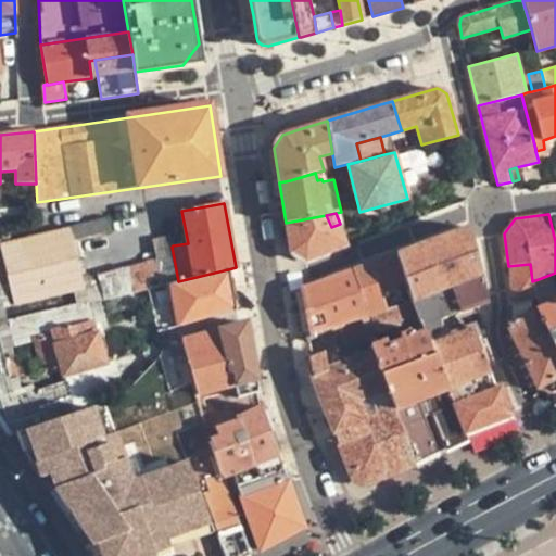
[(306,261),(348,245),(340,224),(331,227),(326,215),(286,223),(287,225),(291,253),(306,261)]
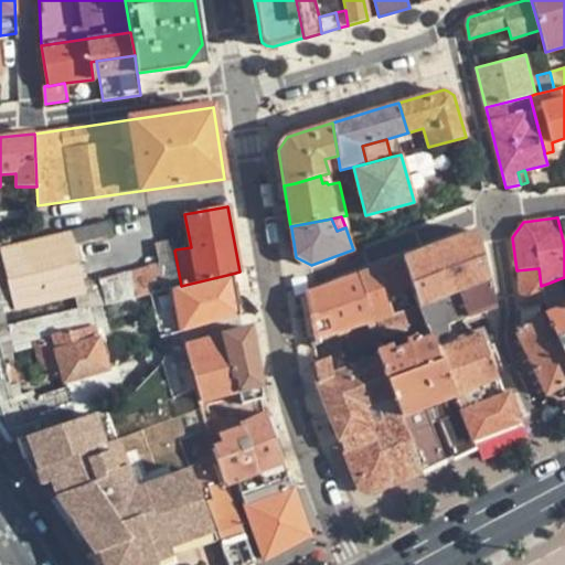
[(171,222),(176,249),(191,247),(185,220),(171,222)]
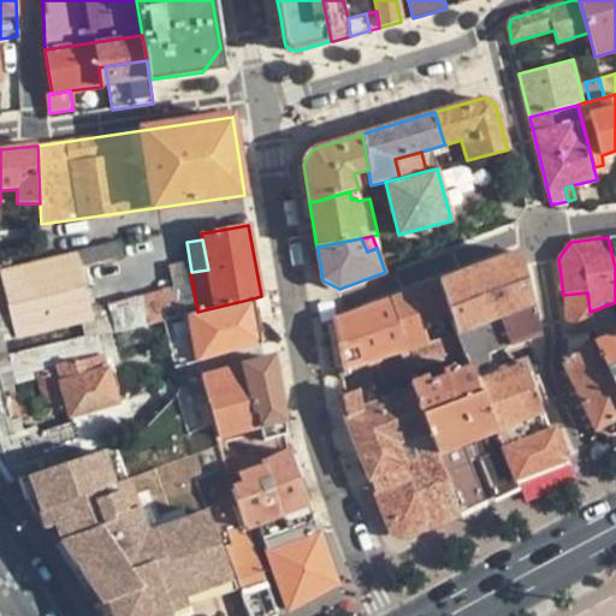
[(118,243),(40,261),(0,270),(0,278),(12,327),(15,338),(94,320),(92,312),(81,267),(122,258),(118,243)]
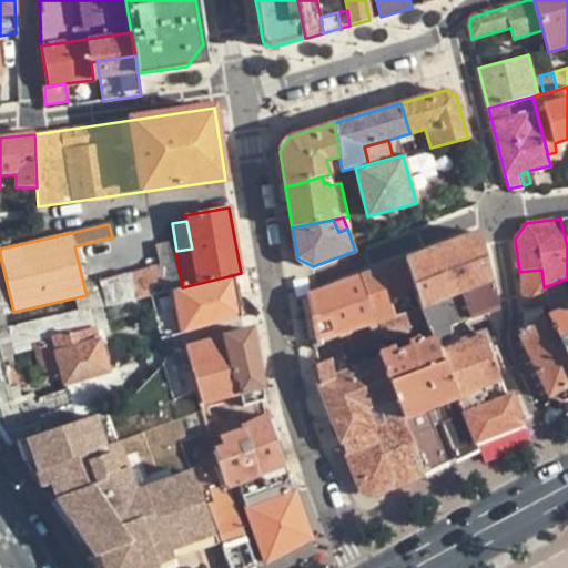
[(487,263),(479,232),(404,260),(419,307),(421,308),(428,306),(455,295),(492,281),(487,263)]
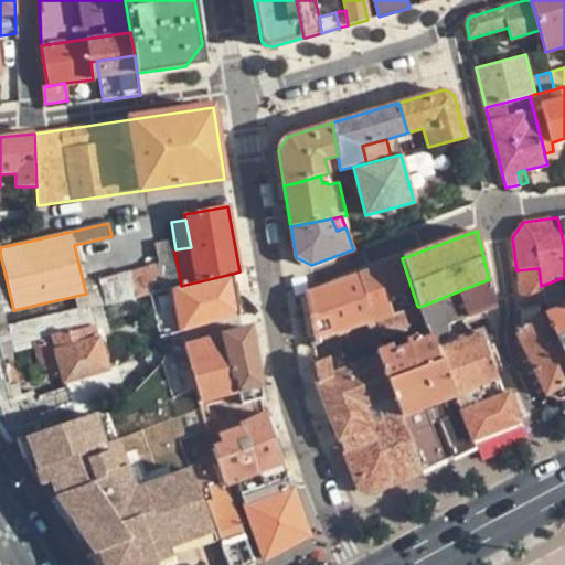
[(164,290),(172,288),(181,286),(174,251),(172,241),(156,244),(159,265),(159,266),(164,290)]
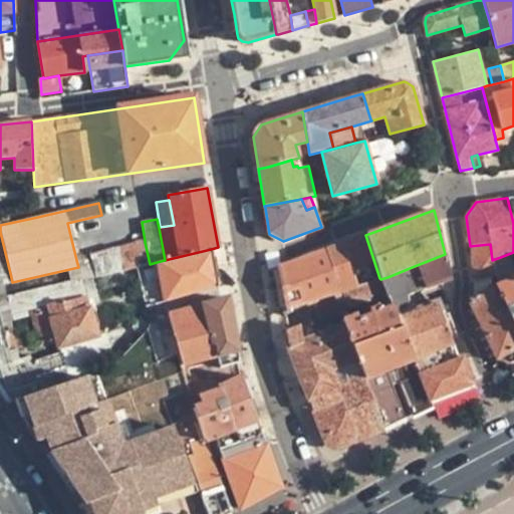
[(0,275),(1,275),(10,273),(0,232),(0,275)]
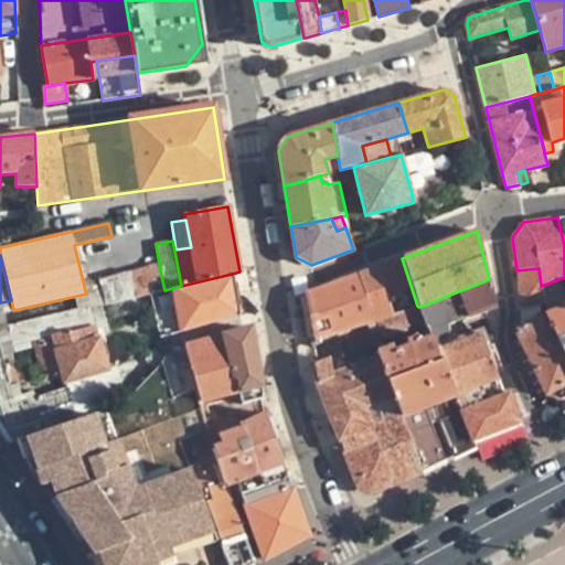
[(356,275),(374,321),(374,322),(408,310),(418,307),(417,306),(402,258),(356,275)]
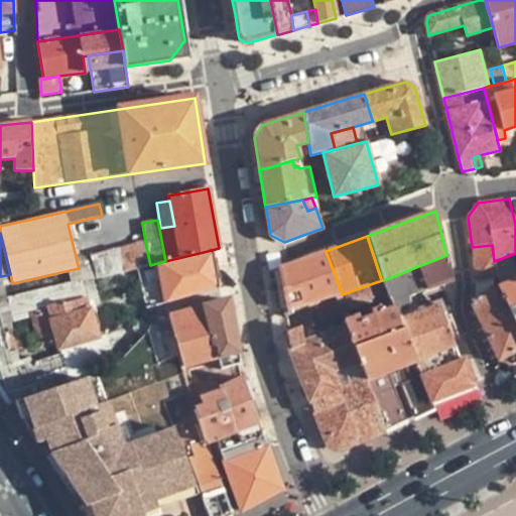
[(125,271),(138,267),(150,265),(145,243),(145,242),(130,246),(119,249),(125,271)]
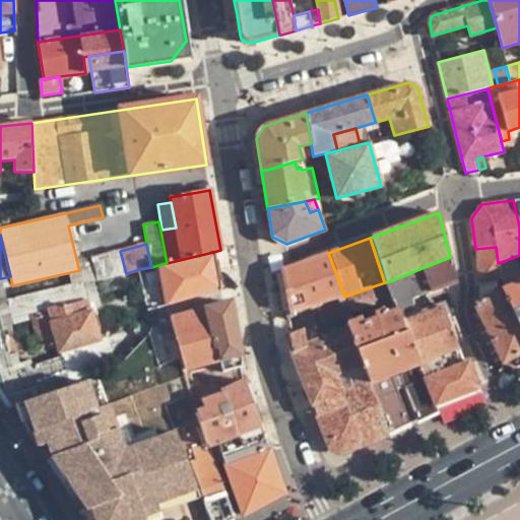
[(500,279),(498,263),(496,247),(475,249),(476,259),(479,282),(500,279)]
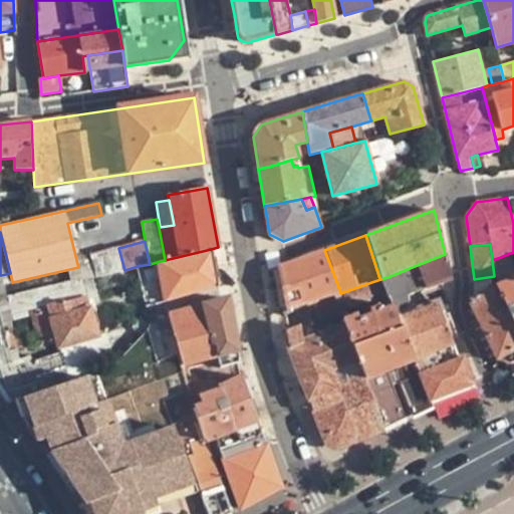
[(90,256),(95,276),(117,271),(124,270),(118,248),(90,256)]
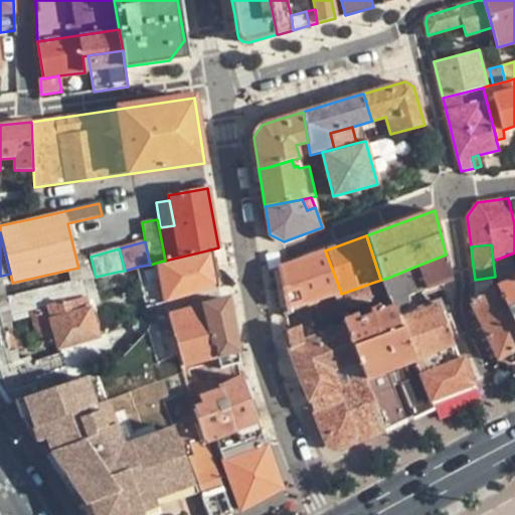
[(184,275),(215,268),(211,249),(165,261),(157,263),(158,272),(182,267),(184,275)]
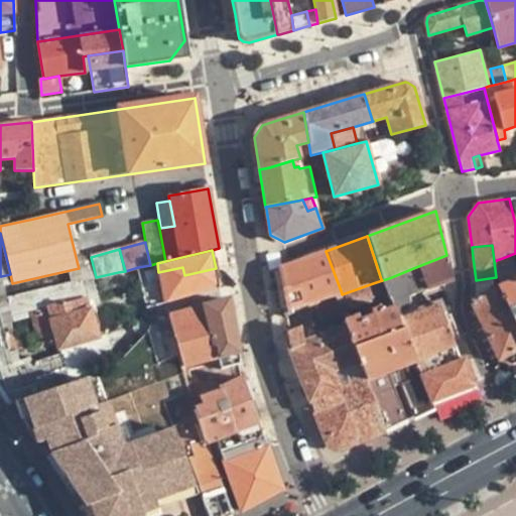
[(305,293),(309,302),(342,293),(326,251),(313,256),(294,263),(305,293)]
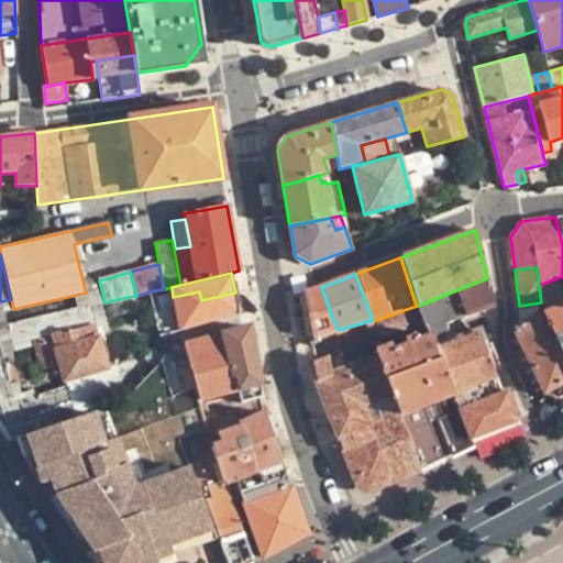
[(422,319),(430,335),(435,350),(463,339),(459,328),(448,328),(444,321),(456,318),(459,326),(488,316),(486,309),(493,306),(487,278),(451,293),(424,304),(417,306),(422,319)]
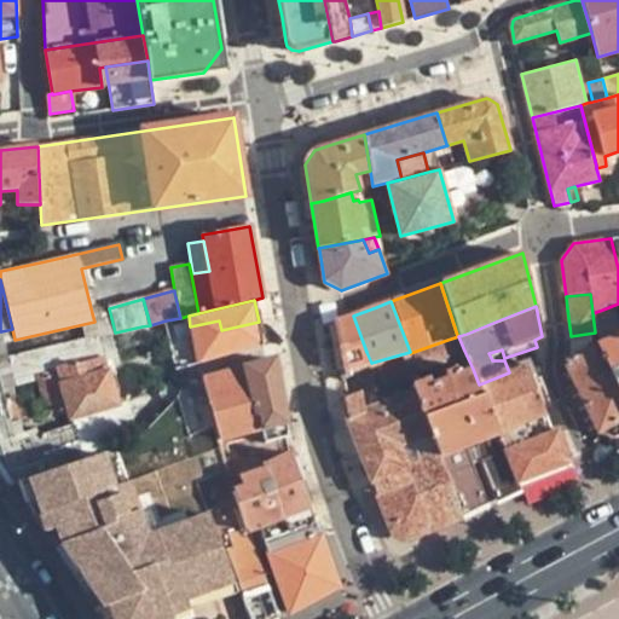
[(104,335),(115,333),(109,308),(92,313),(94,322),(97,337),(104,335)]
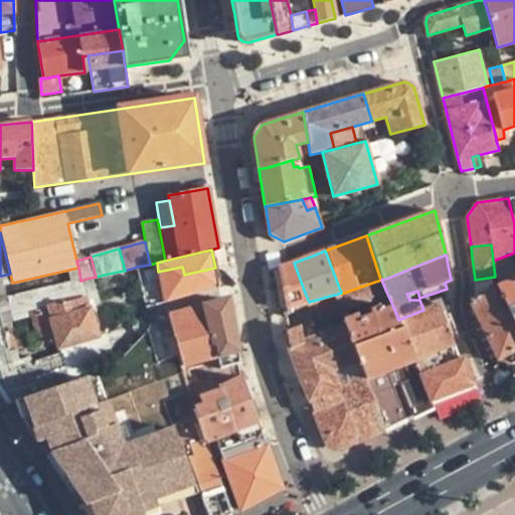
[(514,278),(504,256),(493,261),(495,277),(496,287),(514,278)]
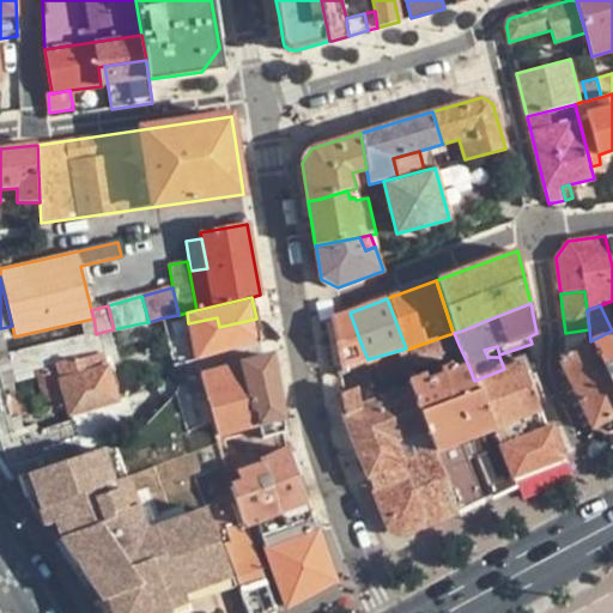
[(178,315),(164,317),(173,365),(196,360),(260,341),(256,319),(219,327),(217,317),(188,323),(187,313),(178,315)]
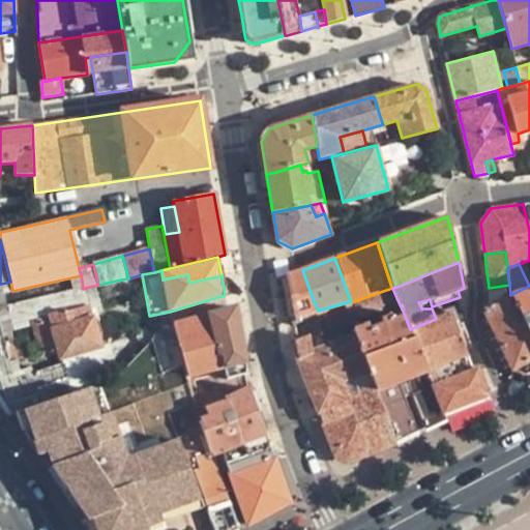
[(287,275),(294,317),(318,311),(314,301),(302,270),(293,273),(287,275)]
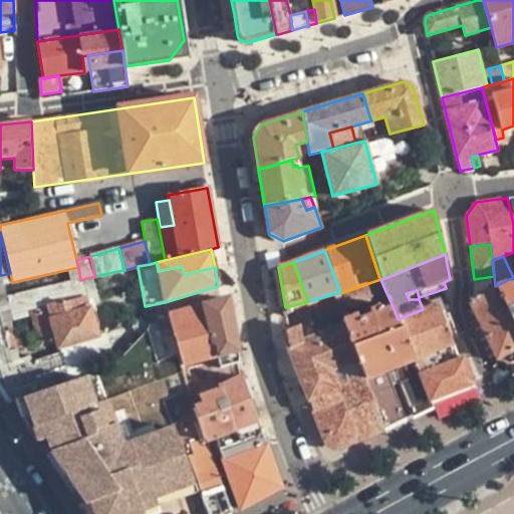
[(0,315),(2,322),(13,319),(7,297),(1,275),(0,275),(0,315)]
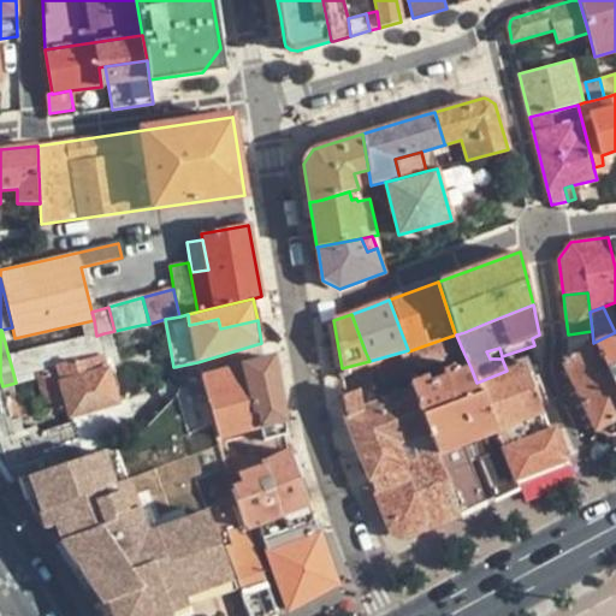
[(568,337),(566,357),(593,343),(592,331),(568,335),(568,337)]
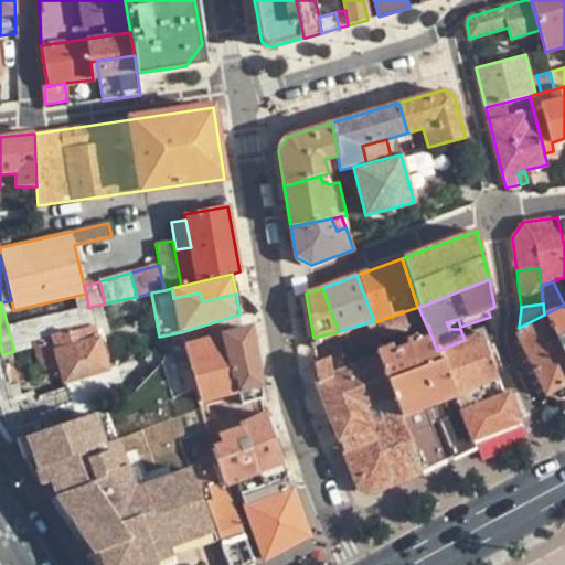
[(564,305),(544,315),(564,356),(564,305)]
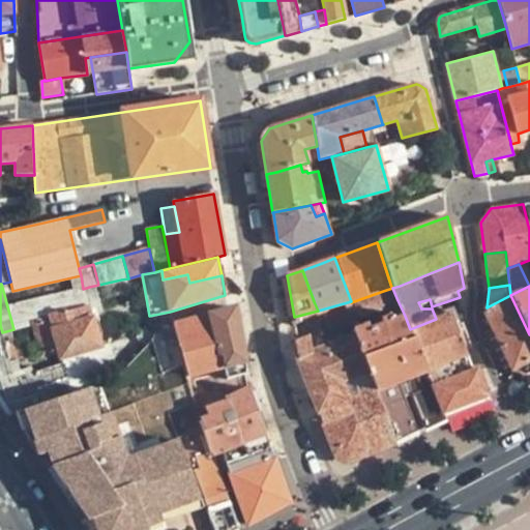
[(398,300),(392,288),(383,291),(351,302),(343,305),(348,318),(398,300)]
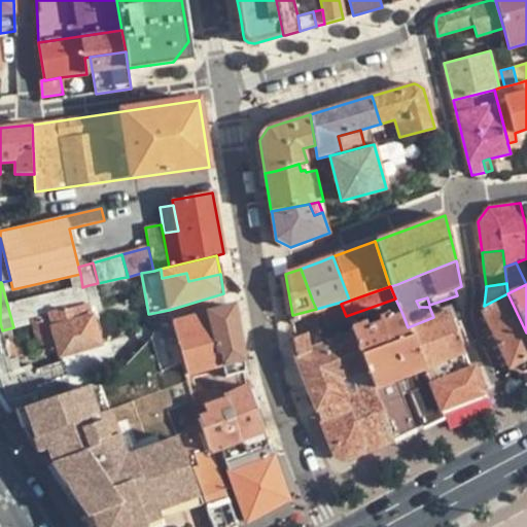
[(82,287),(7,305),(13,327),(33,322),(42,353),(58,349),(60,356),(99,344),(82,287)]
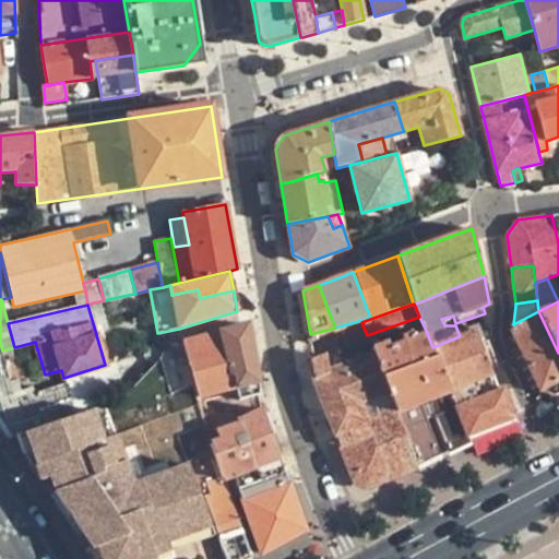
[(554,395),(558,392),(558,353),(538,311),(513,324),(511,328),(511,331),(540,392),(554,395)]
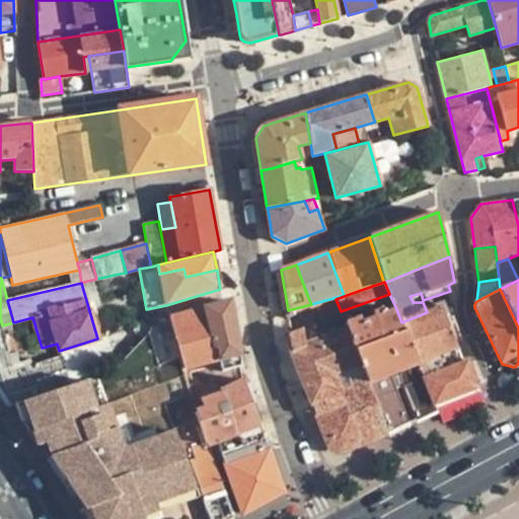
[(347,325),(341,311),(336,299),(315,306),(321,321),(314,324),(319,337),(347,325)]
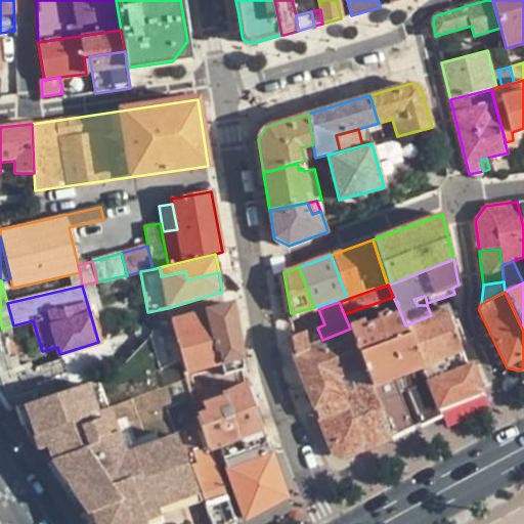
[(224,375),(244,369),(244,368),(231,304),(207,311),(217,349),(221,363),(224,375)]
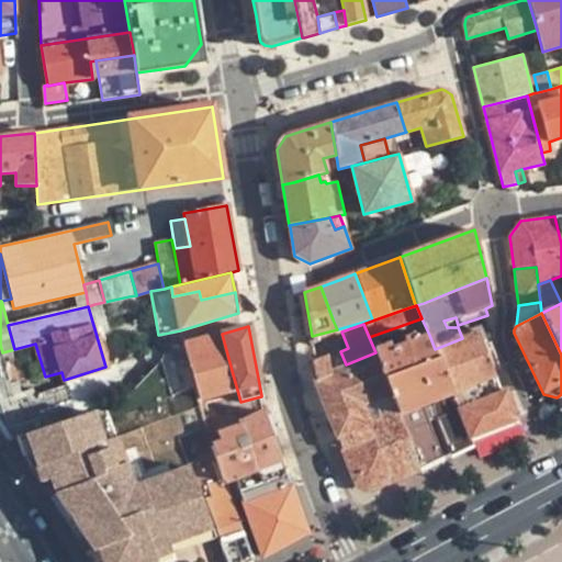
[(483,330),(462,338),(435,349),(441,368),(470,439),(484,434),(518,420),(506,390),(501,392),(495,377),(503,373),(491,344),(489,344),(483,330)]
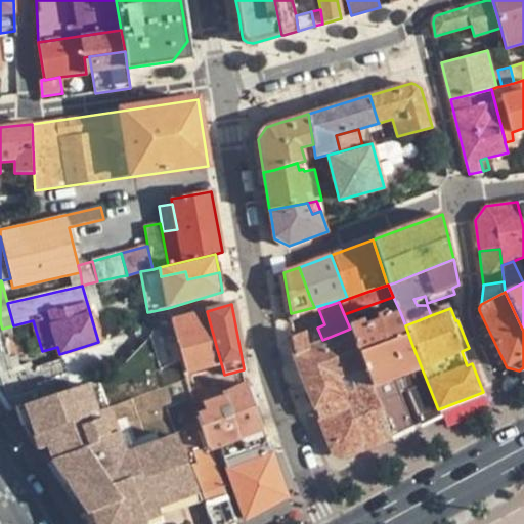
[(217,349),(207,311),(189,316),(161,324),(150,334),(161,367),(182,361),(185,373),(221,363),(217,349)]
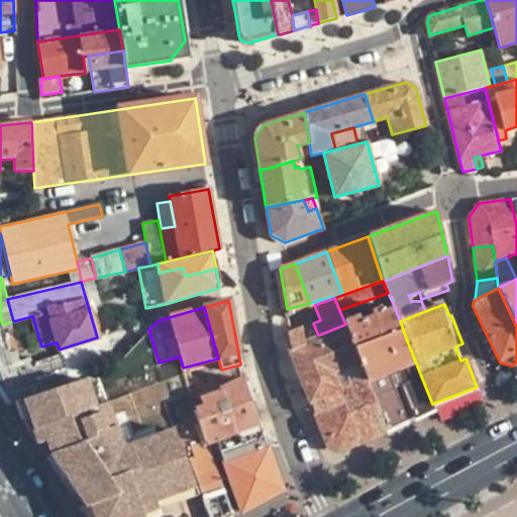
[(395,308),(345,326),(387,432),(402,425),(408,422),(389,373),(395,370),(414,419),(434,410),(432,404),(406,338),(400,321),(395,308)]
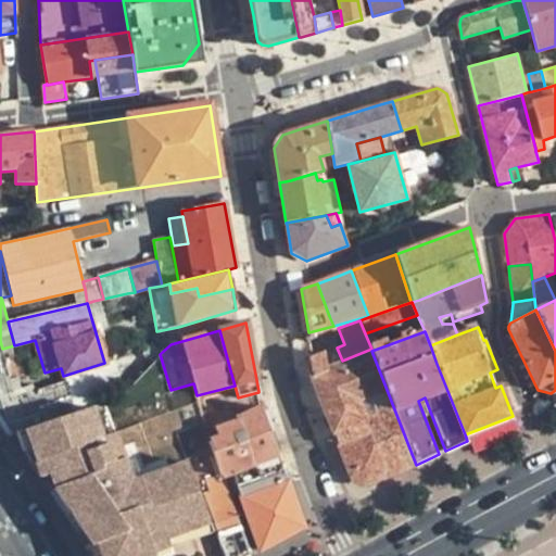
[(0,395),(13,392),(13,391),(10,380),(4,358),(2,349),(0,341),(0,395)]
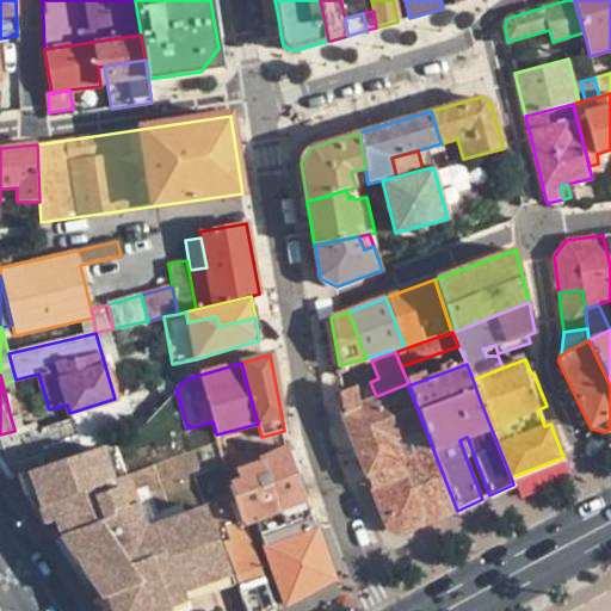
[(408,531),(457,511),(408,386),(408,383),(376,396),(370,382),(370,381),(340,393),(343,411),(340,412),(384,522),(401,514),(408,531)]
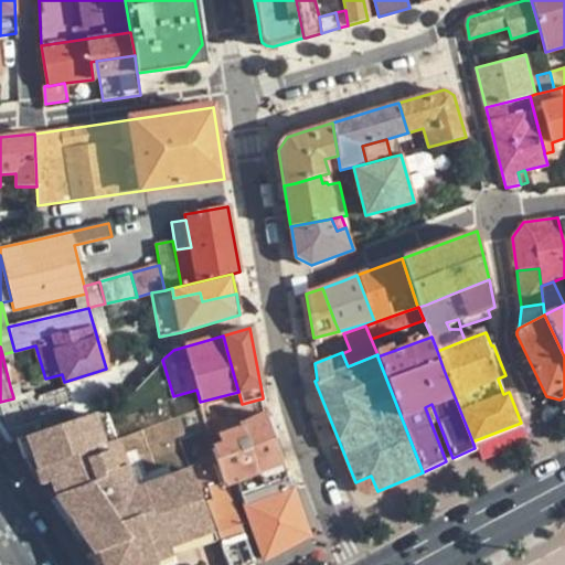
[(180,441),(208,432),(200,402),(196,390),(173,396),(162,360),(121,403),(88,414),(41,432),(16,440),(21,456),(22,458),(32,456),(38,469),(45,467),(57,498),(95,554),(99,553),(104,564),(156,564),(158,564),(157,560),(215,539),(180,441)]
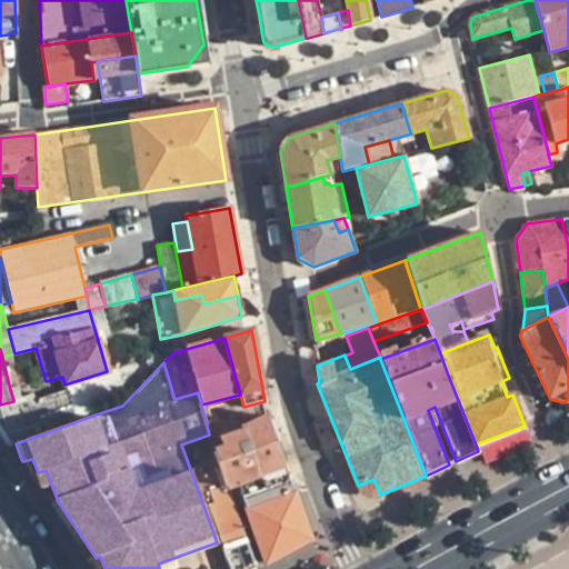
[(10,389),(23,386),(22,382),(17,363),(5,367),(10,389)]
